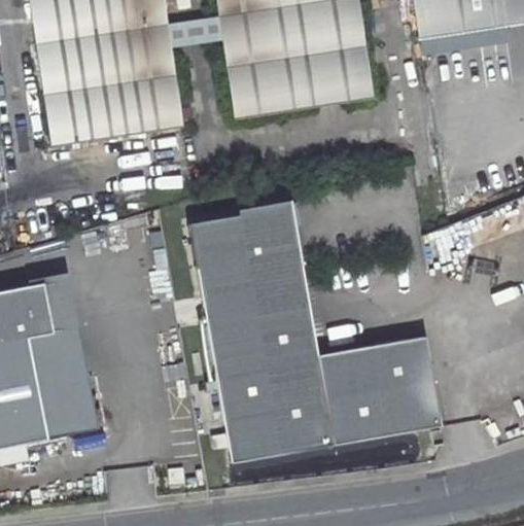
[(29,0),(51,147),(185,127),(173,48),(170,26),(165,0),(29,0)]
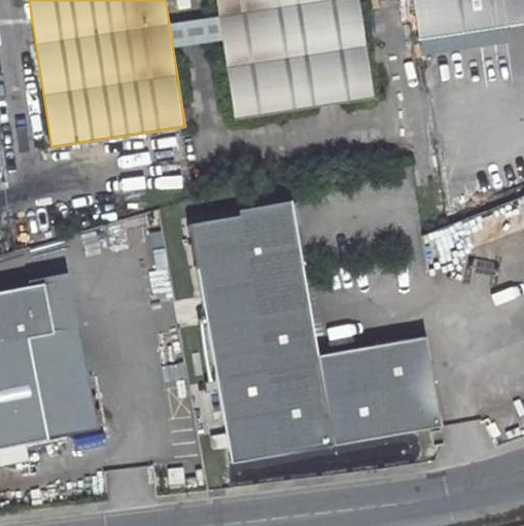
[(219,0),(222,19),(225,40),(237,119),(372,100),(356,0),(219,0)]
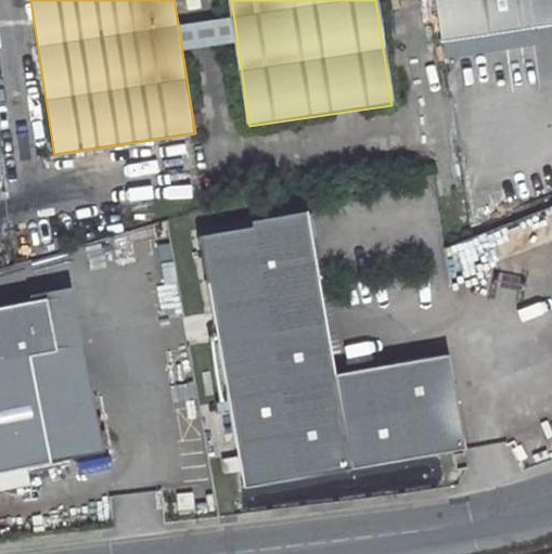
[(437,0),(445,40),(551,23),(551,0),(437,0)]
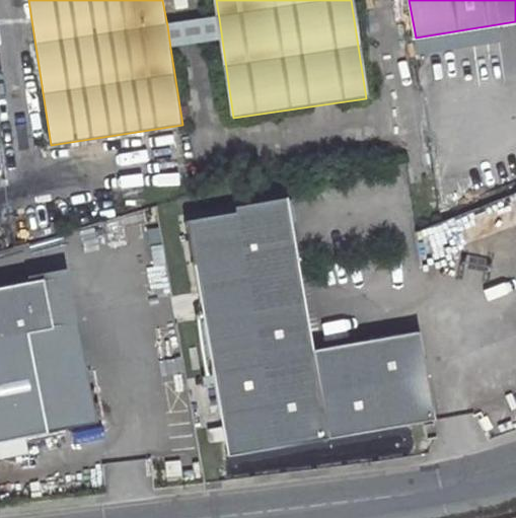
[(167,25),(170,48),(222,40),(219,18),(167,25)]
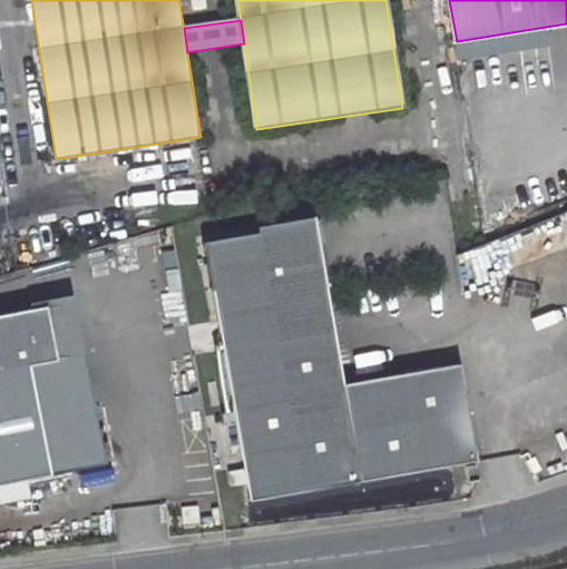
[(261,234),(207,244),(253,501),(364,482),(346,383),(316,215),(260,225),(261,234)]
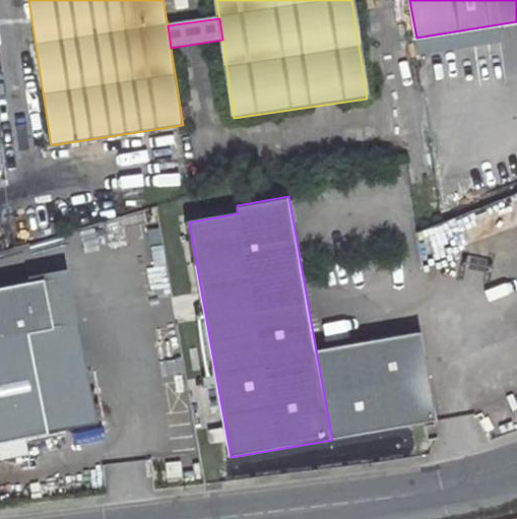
[(0,439),(106,417),(75,270),(0,285),(0,439)]
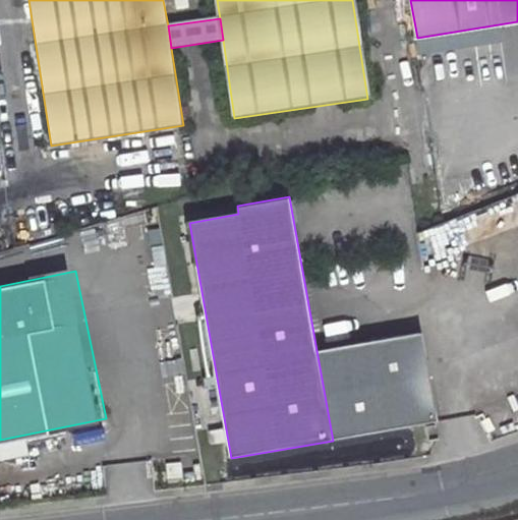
[(317,350),(333,441),(428,423),(440,421),(423,332),(317,350)]
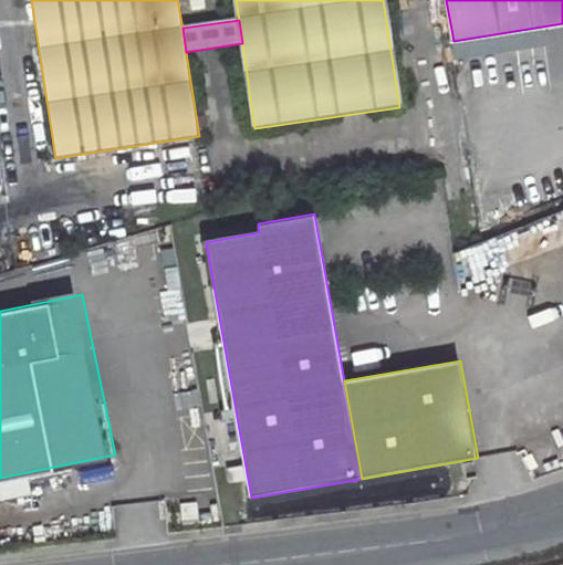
All buildings are outlined.
